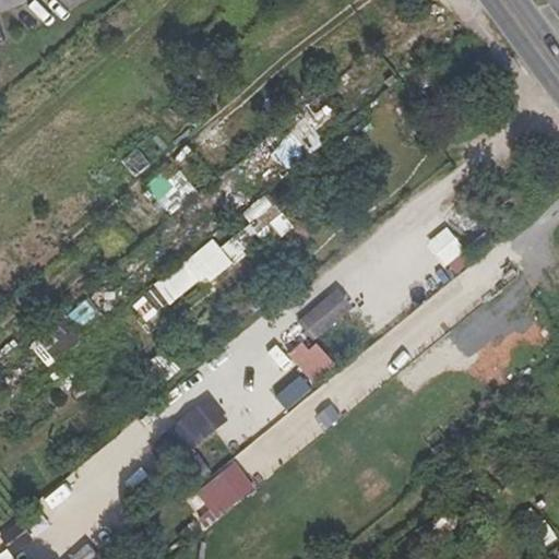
[(171,164),(146,187),(171,214),(197,191),(171,164)]
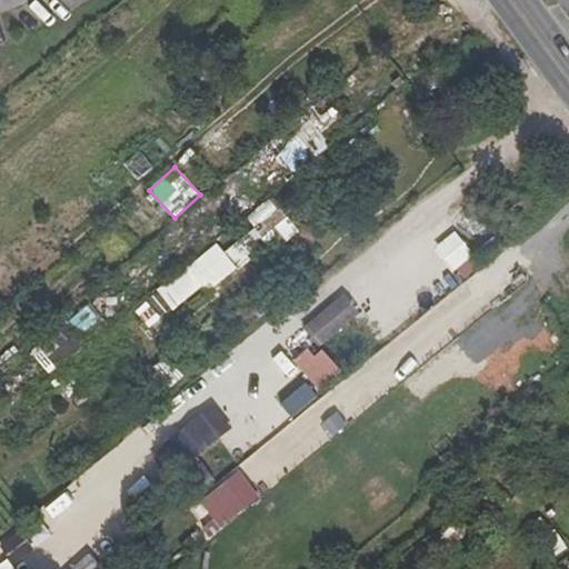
[(218,243),(157,291),(176,315),(268,241),(273,248),(297,229),(272,198),(246,219),(255,229),(226,251),(218,243)]
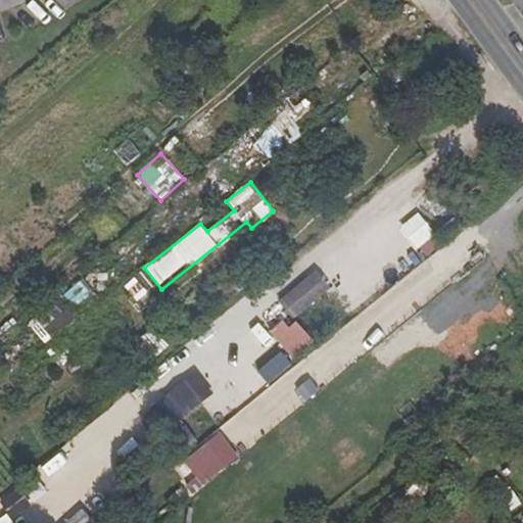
[(400,225),(412,249),(435,239),(424,214),(400,225)]
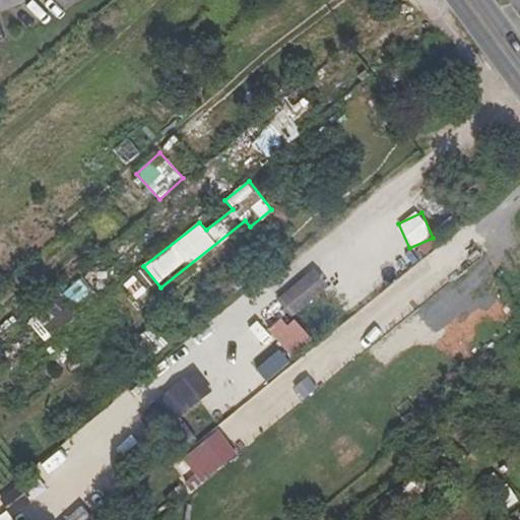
[(290,316),(331,293),(319,271),(278,295),(290,316)]
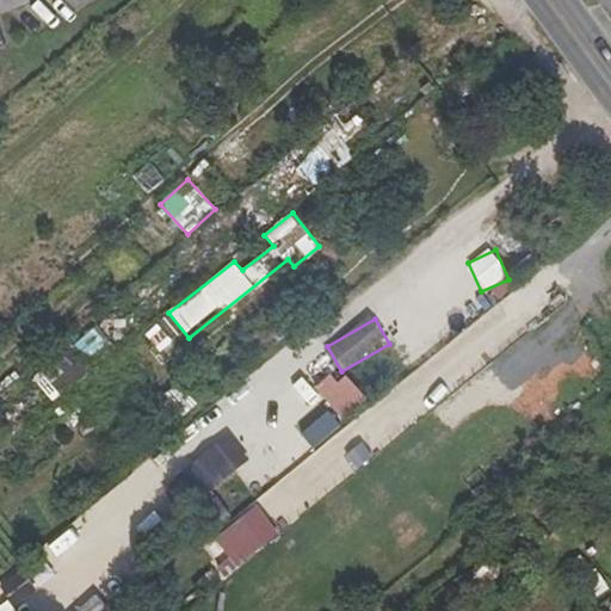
[(68,340),(90,364),(110,346),(88,322),(68,340)]
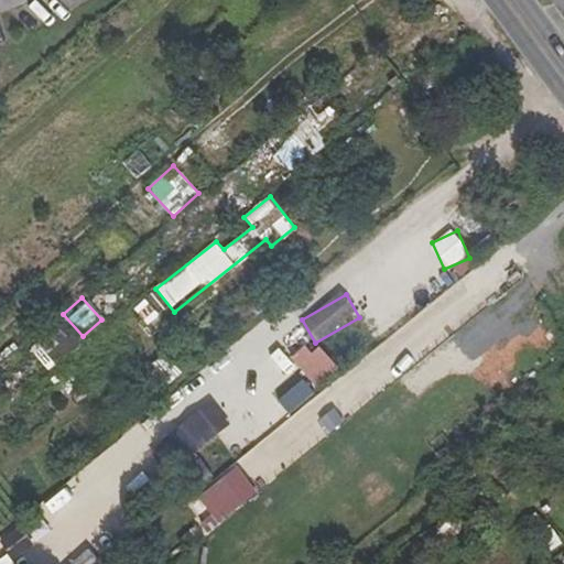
[(31,348),(49,370),(84,342),(66,320),(31,348)]
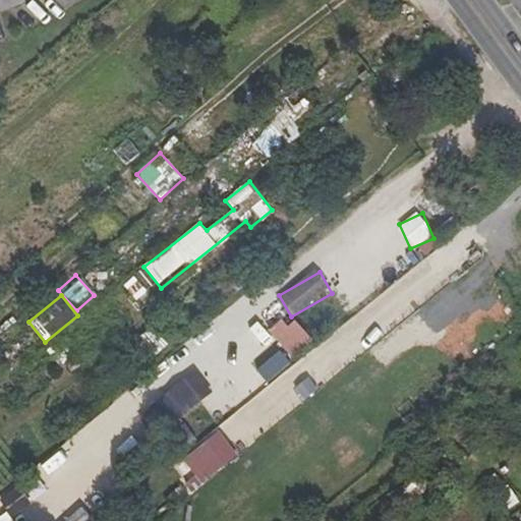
[(286,348),(294,358),(315,342),(292,312),(245,349),(261,368),(286,348)]
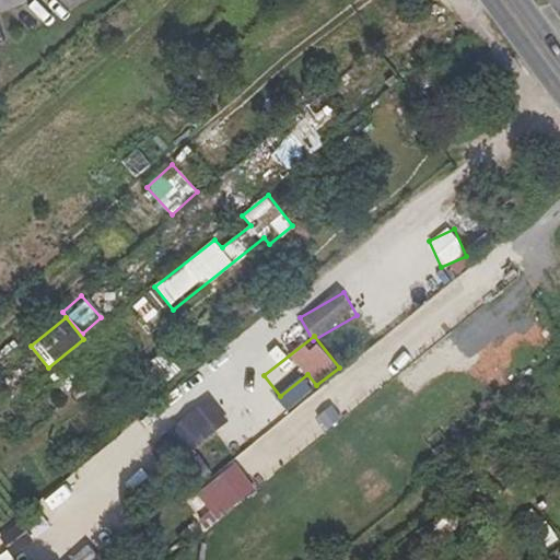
[(168,351),(150,361),(162,384),(179,374),(168,351)]
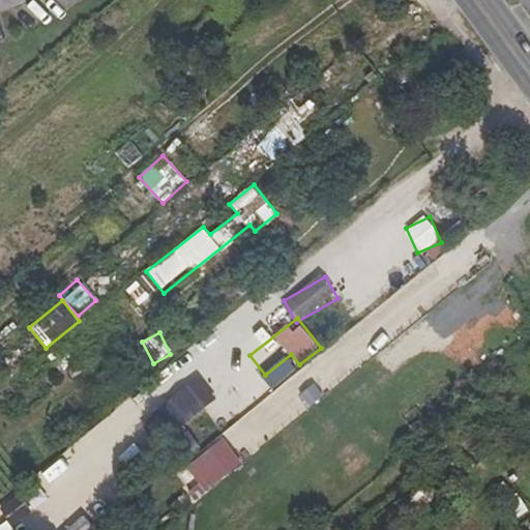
[(186,465),(209,493),(244,465),(223,437),(186,465)]
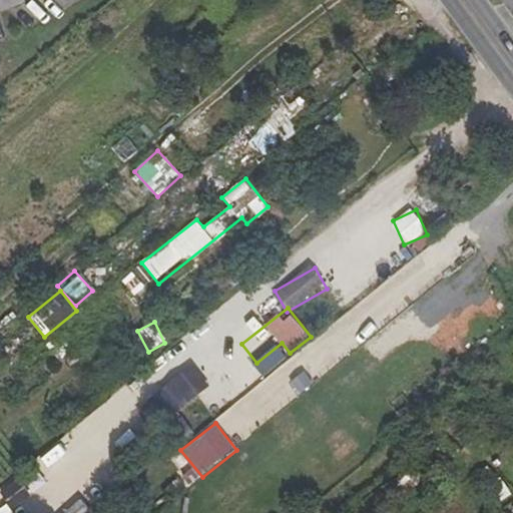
[(34,496),(47,484),(55,492),(78,471),(58,449),(29,476),(35,483),(28,490),(34,496)]
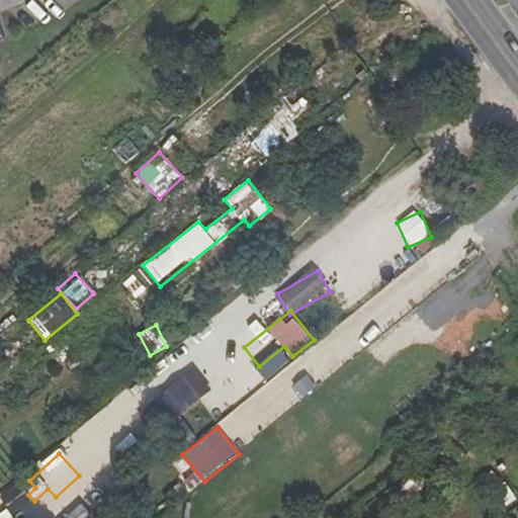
[(91,517),(93,517),(83,505),(66,517),(91,517)]
